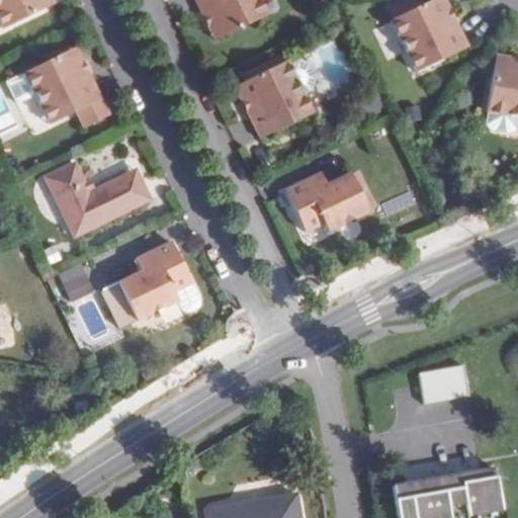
[(46,7),(41,0),(0,0),(0,20),(3,27),(46,7)]
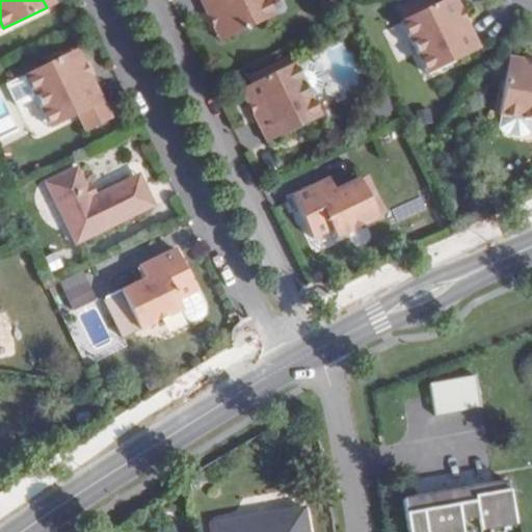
[(274,17),(266,0),(202,0),(208,12),(216,8),(231,38),(274,17)]
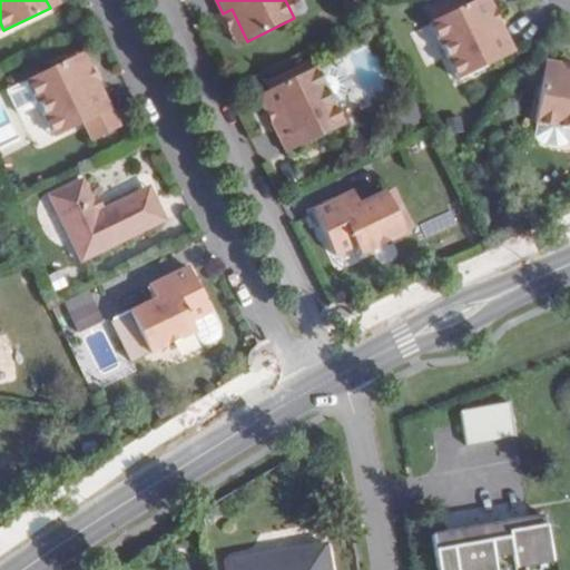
[(478,0),(477,0),(430,23),(449,65),(479,49),(488,67),(513,53),(500,27),(492,30),(478,0)]
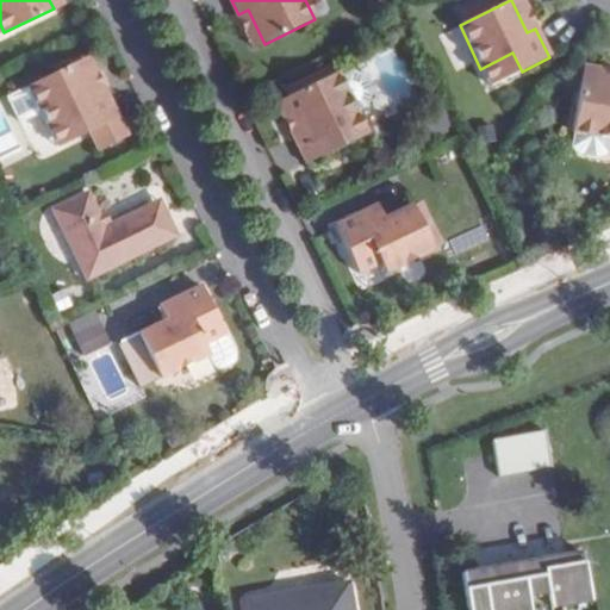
[(520,0),(511,0),(527,32),(535,29),(520,0)]
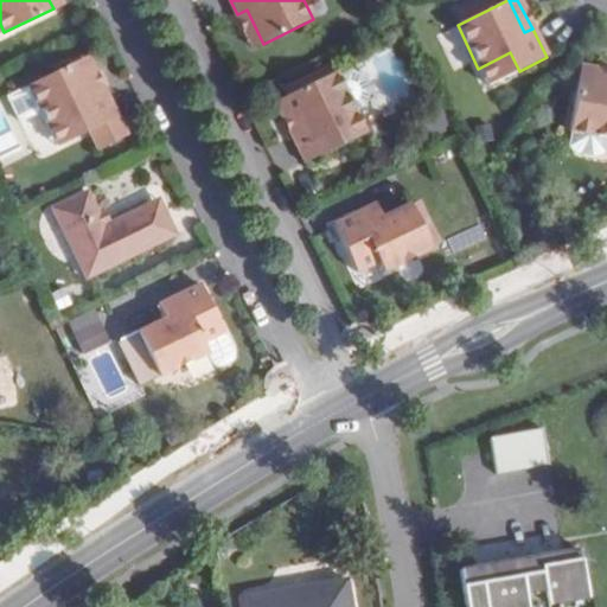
[(247,10),(237,14),(254,49),(263,44),(247,10)]
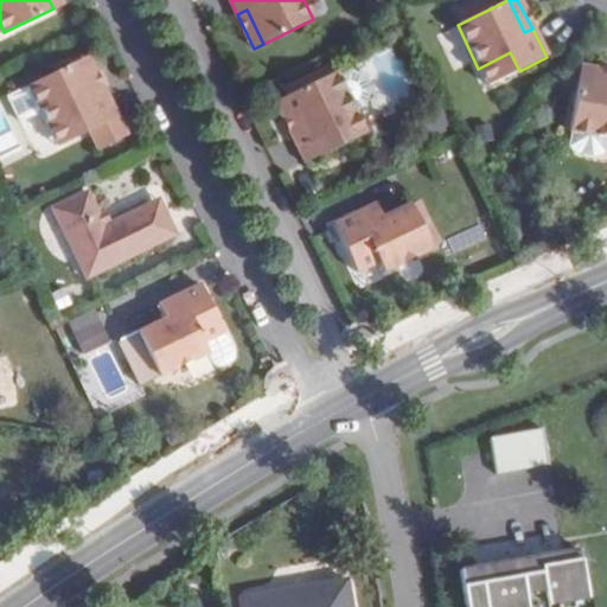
[(510,52),(478,69),(487,87),(519,71),(510,52)]
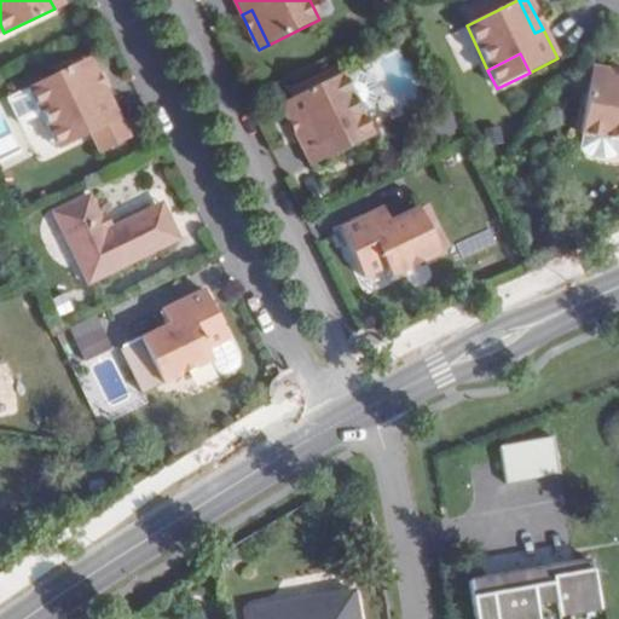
[(91,57),(81,62),(96,94),(105,90),(91,57)]
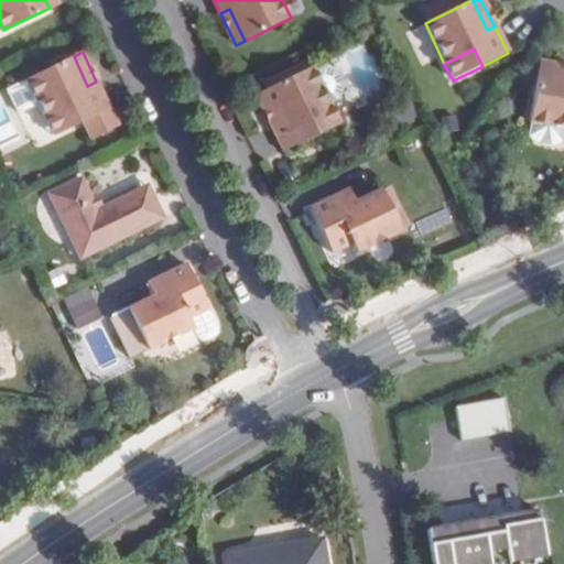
[(116,125),(96,82),(87,86),(74,56),(25,78),(36,104),(43,118),(72,105),(79,121),(87,138),(116,125)]
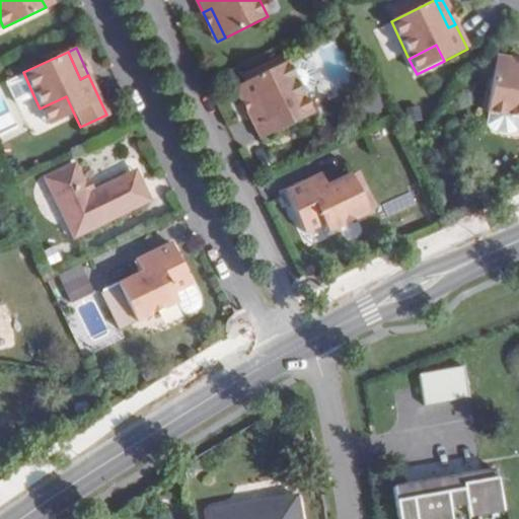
[(290,62),(304,92),(313,88),(317,75),(312,63),(299,58),(290,62)]
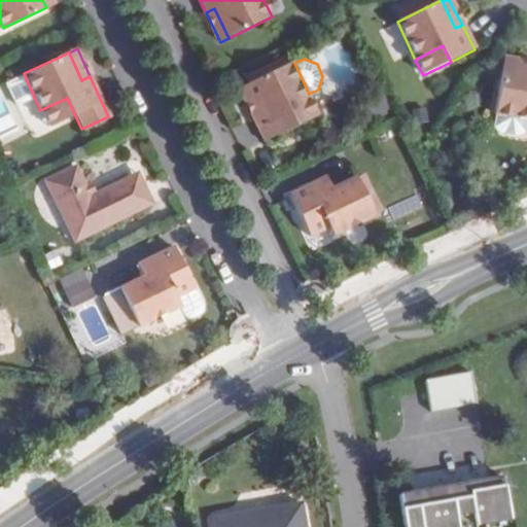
[(526,62),(500,59),(499,68),(526,70),(526,62)]
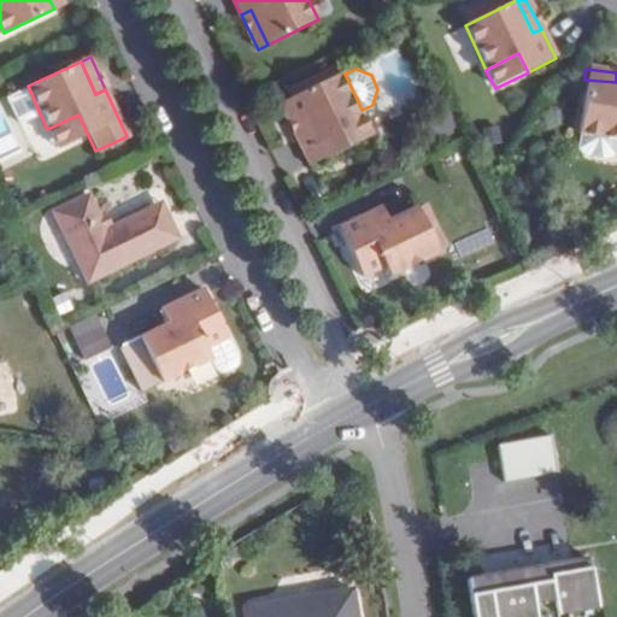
[(311,163),(342,147),(334,128),(363,113),(342,70),(292,95),(307,128),(298,134),(311,163)]
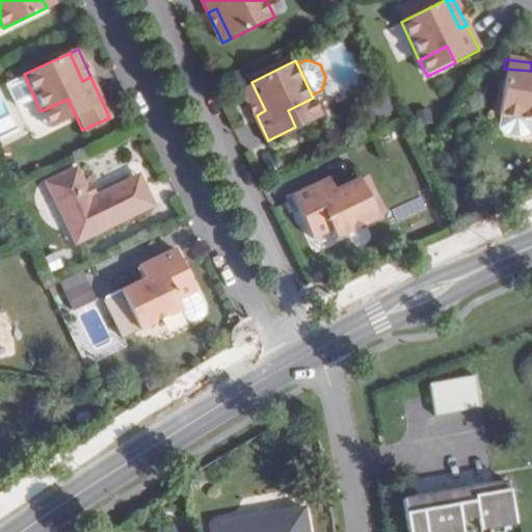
[(499,117),(531,121),(531,71),(504,69),(499,117)]
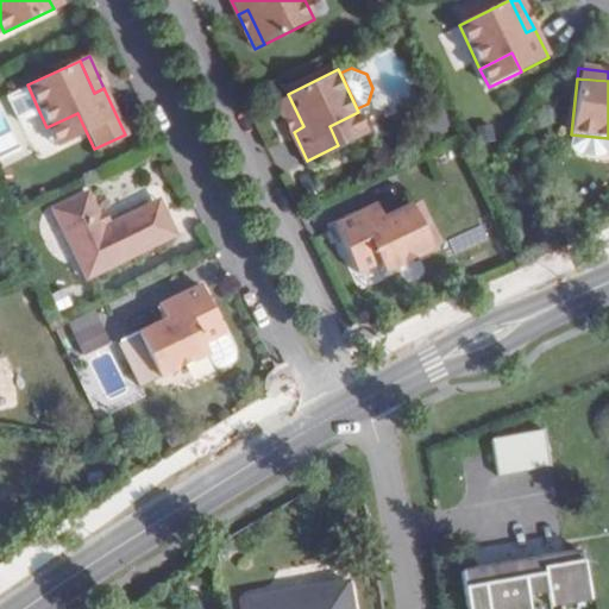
[(27,85),(5,94),(17,121),(39,112),(27,85)]
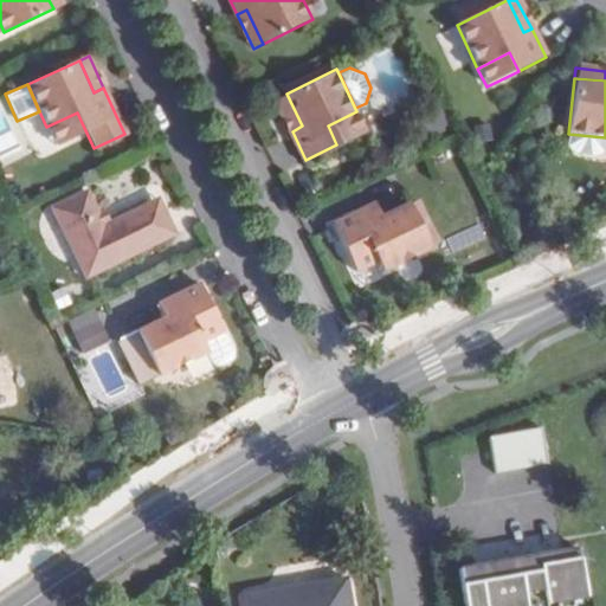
[(302,126),(287,94),(277,97),(292,131),(302,126)]
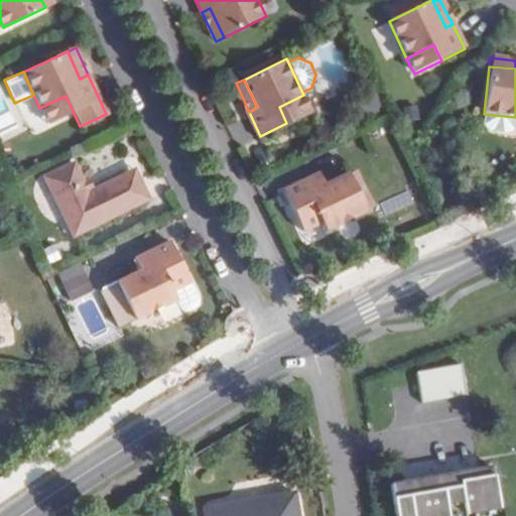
[(286,123),(311,111),(303,95),(279,107),(286,123)]
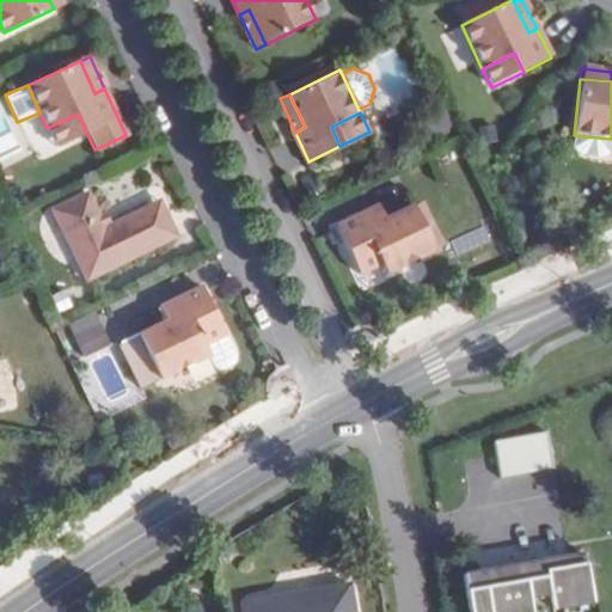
[(86,132),(78,114),(47,128),(55,147),(86,132)]
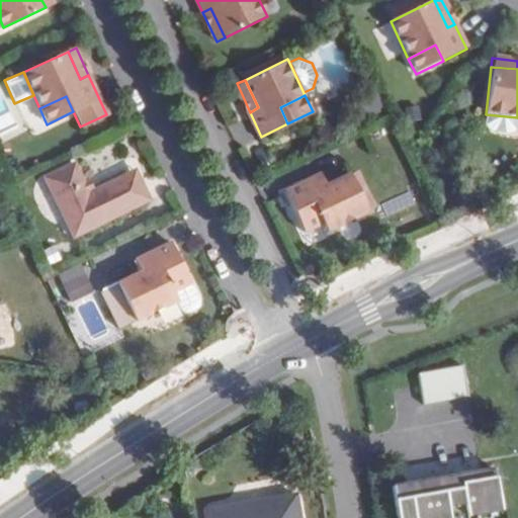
[(151,199),(143,184),(134,187),(126,172),(88,191),(74,162),(44,175),(74,237),(151,199)]
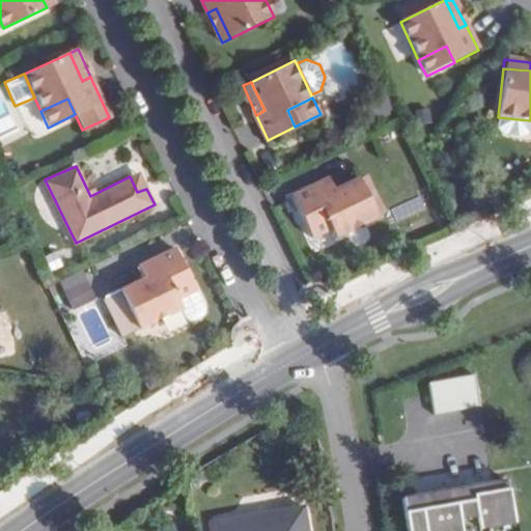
[(146,189),(139,172),(130,176),(137,192),(146,189)]
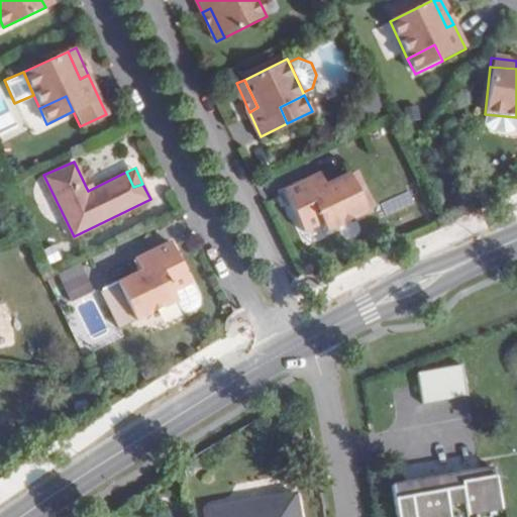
[(352,173),(326,185),(311,191),(306,180),(285,190),(304,230),(322,222),(326,230),(370,209),(352,173)]
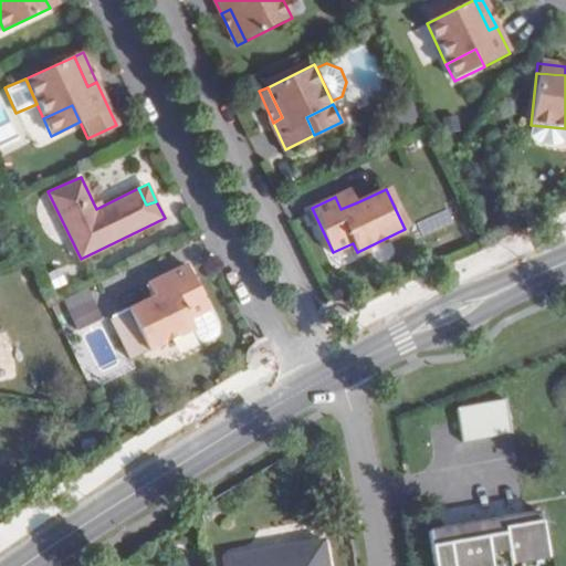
[(357,202),(352,189),(335,197),(341,209),(357,202)]
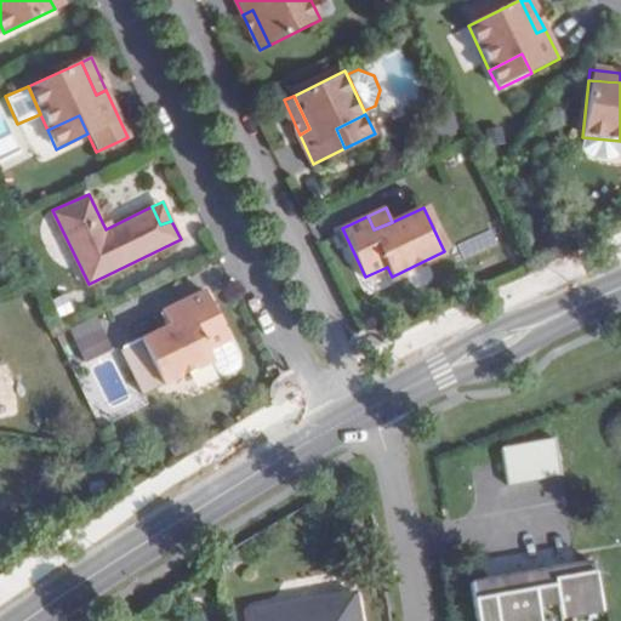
[(188,318),(171,325),(142,339),(164,385),(214,360),(209,351),(232,340),(206,291),(182,303),(188,318)]
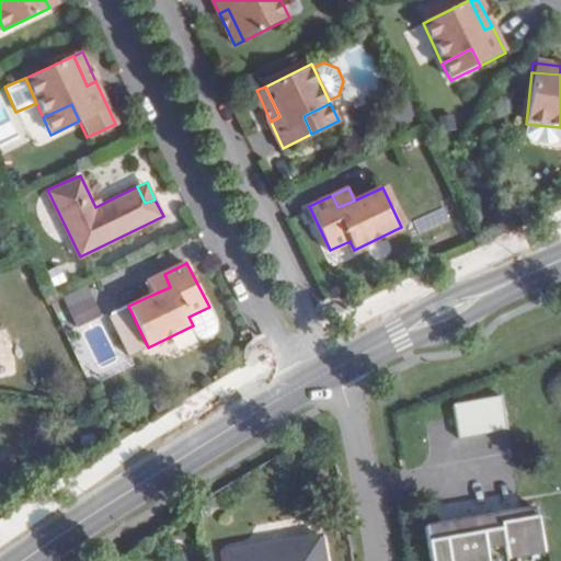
[(170,287),(164,274),(148,282),(155,294),(170,287)]
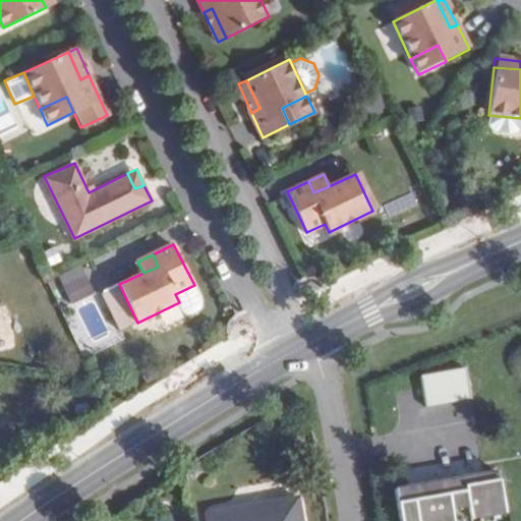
[(71,304),(96,294),(83,265),(59,276),(71,304)]
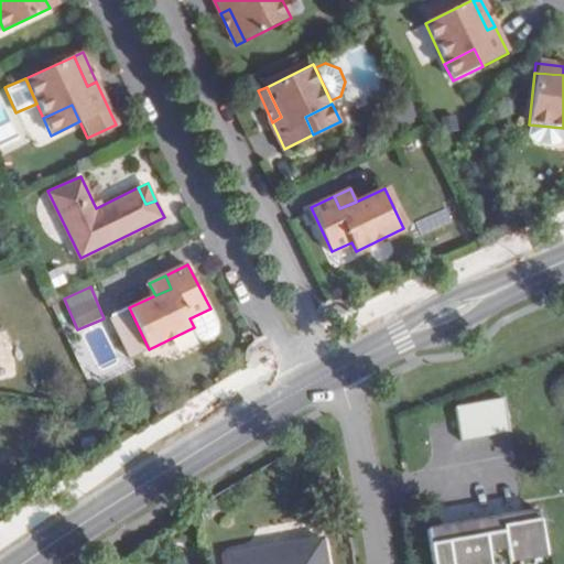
[(149,349),(129,307),(111,316),(132,357),(149,349)]
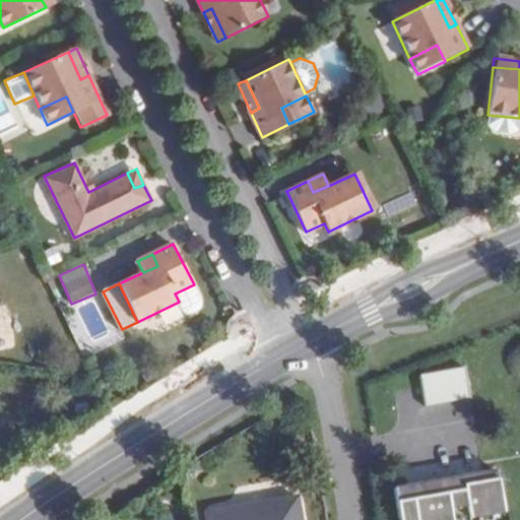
[(464,368),(419,376),(425,407),(470,398),(464,368)]
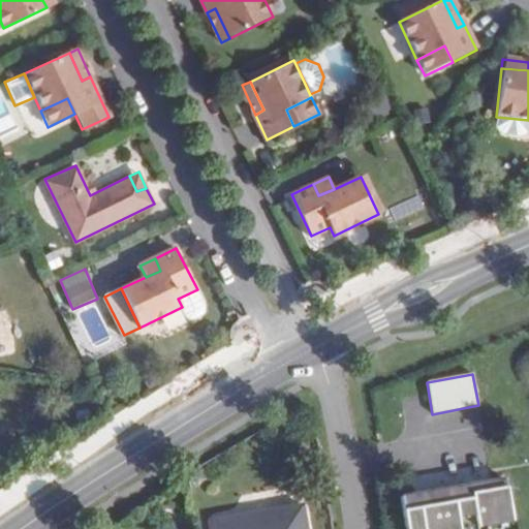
[(504,478),(488,481),(489,487),(415,500),(414,494),(400,498),(405,528),(487,528),(487,526),(512,522),(504,478)]
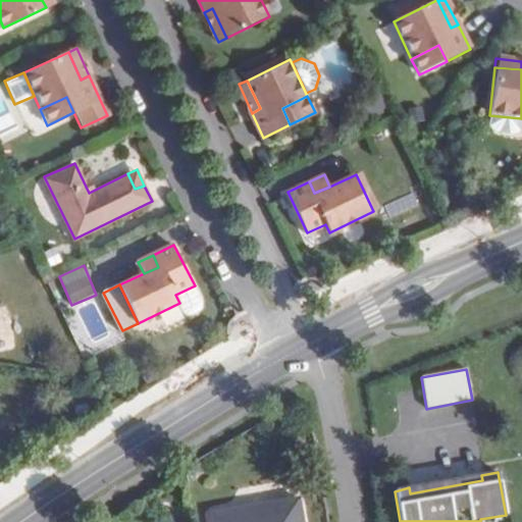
[(482,480),(481,475),(409,487),(410,493),(482,480)]
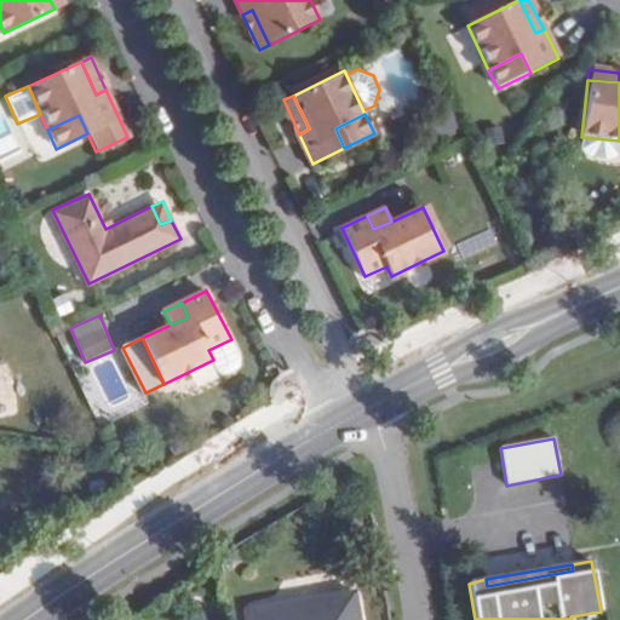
[(360,619),(356,591),(253,609),(254,619),(360,619)]
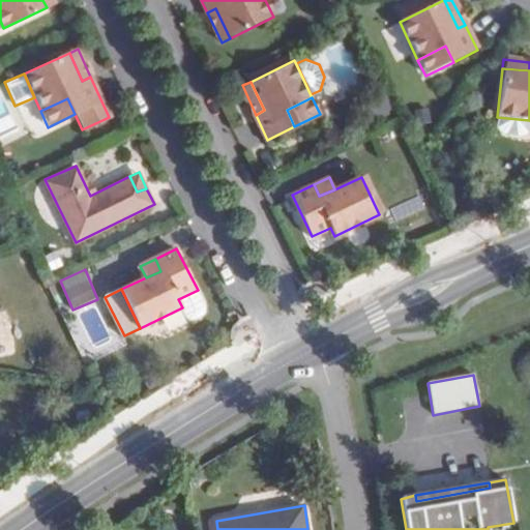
All buildings are outlined.
